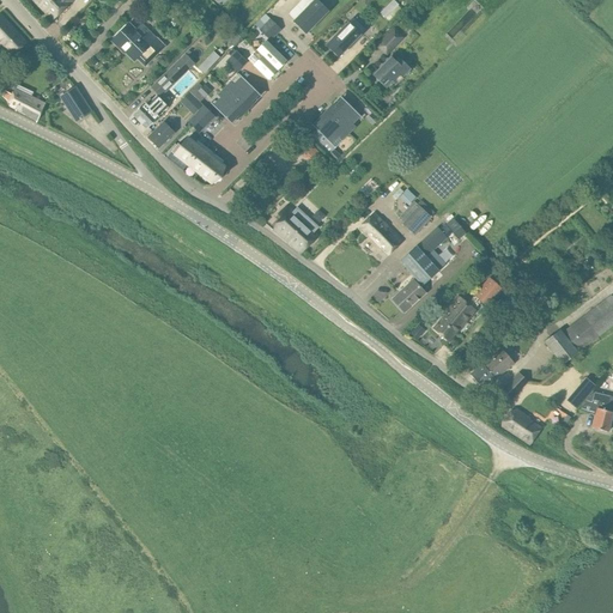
[(32,0),(52,19),(71,0),(32,0)]
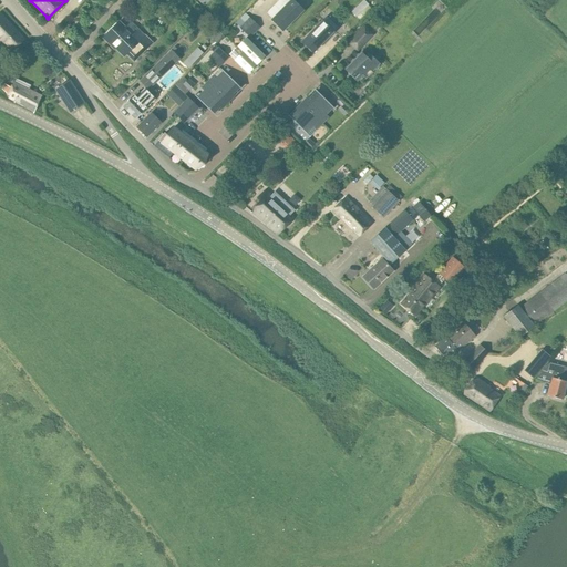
[(282,31),(285,29),(303,10),(292,0),(291,0),(271,20),(282,31)]
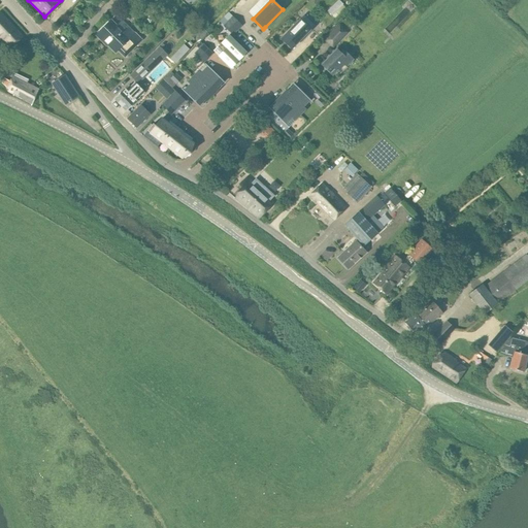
[(334,19),(348,7),(340,0),(337,0),(327,10),(334,19)]
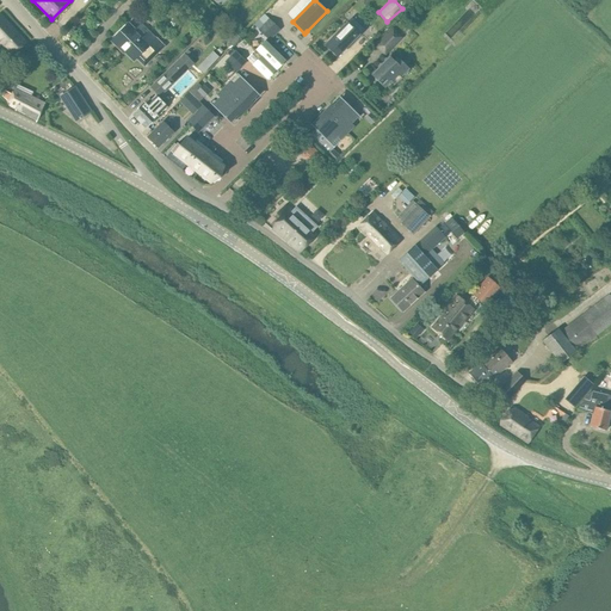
[(0,42),(12,55),(26,41),(1,14),(0,14),(0,42)]
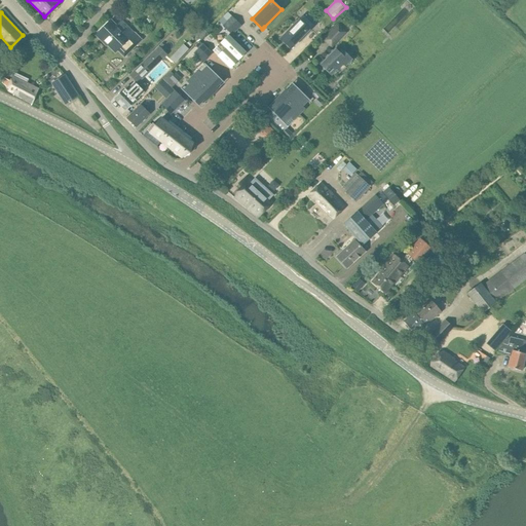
[(227,21),(236,30),(241,26),(232,16),(227,21)]
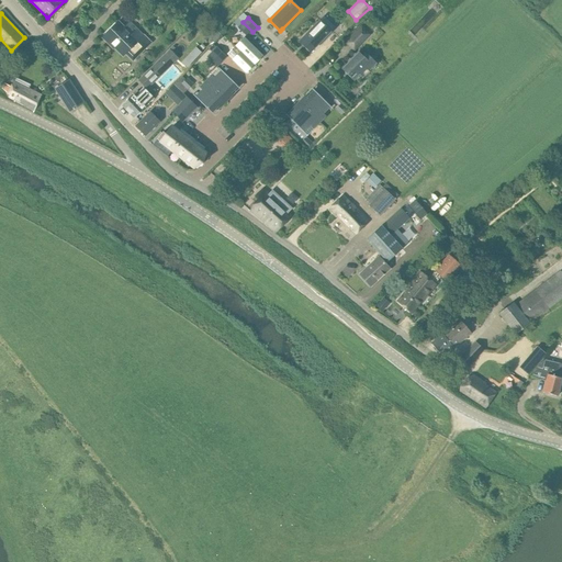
[(124,26),(120,21),(103,37),(102,36),(102,37),(109,44),(110,43),(122,55),(123,55),(122,54),(124,52),(134,63),(153,44),(130,21),(124,26)]
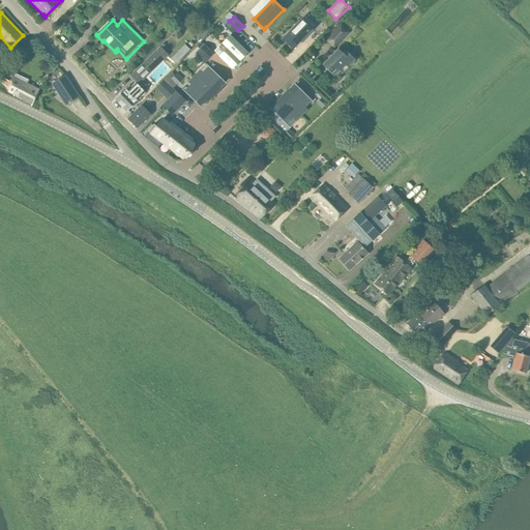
[(301,20),(284,37),(282,39),(292,50),(312,30),(301,20)]
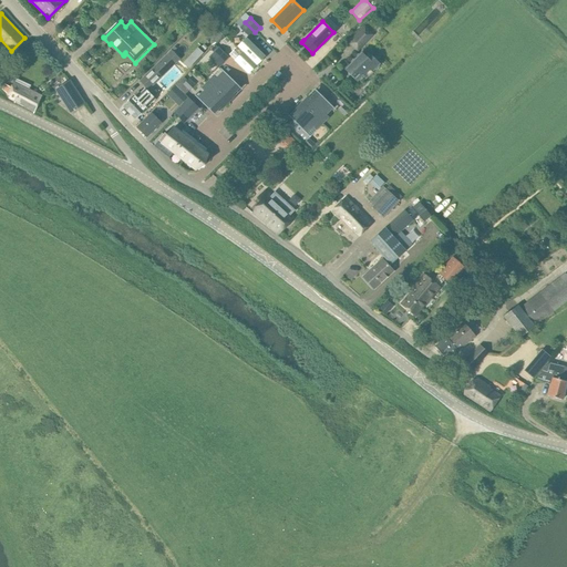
[(250,38),(255,32),(245,22),(240,28),(250,38)]
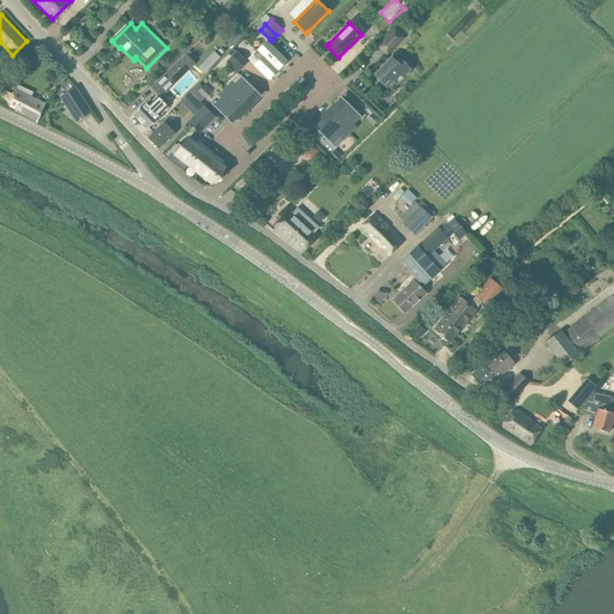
[(386,54),(407,34),(397,24),(377,44),(386,54)]
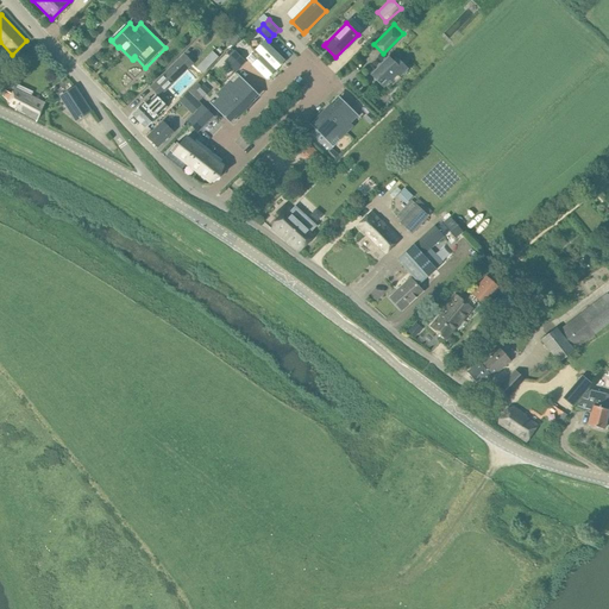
[(237,29),(231,35),(236,41),(242,33),(237,29)]
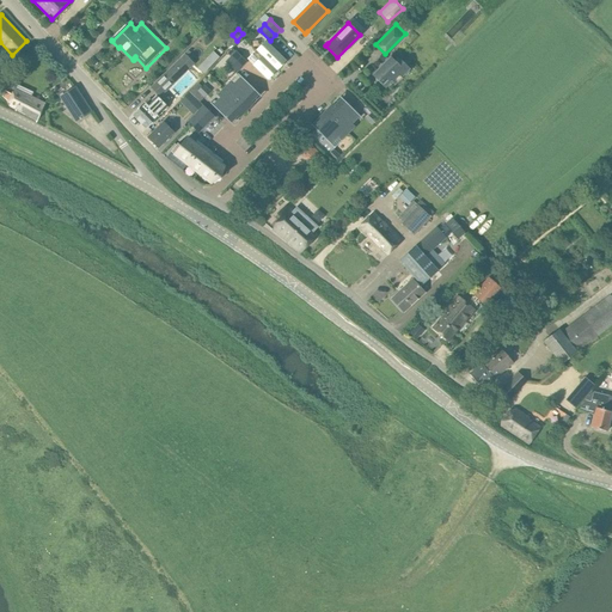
[(256,50),(277,71),(286,61),(271,47),(265,41),(256,50)]
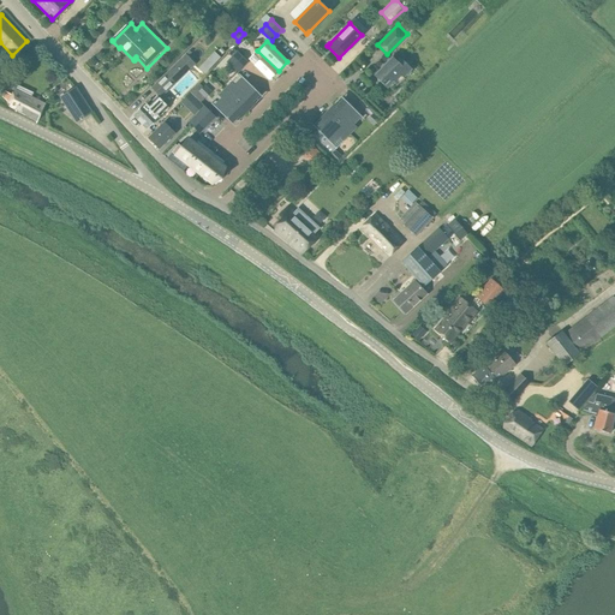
[(269,81),(279,71),(257,51),(249,59),(255,65),(269,81)]
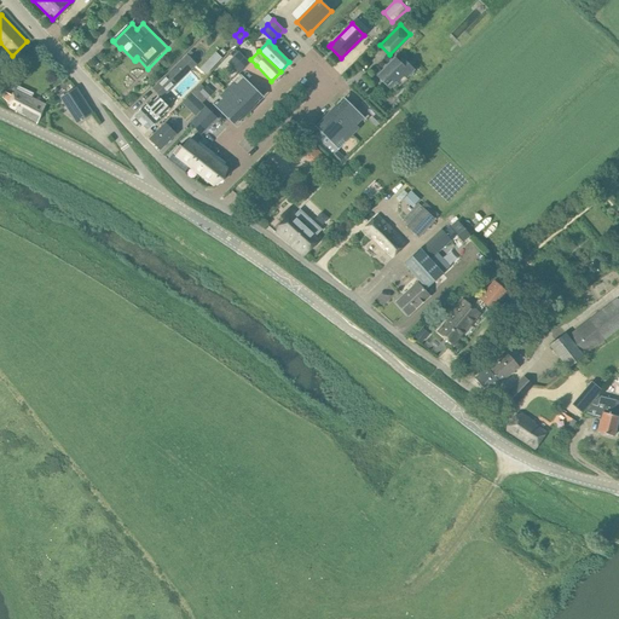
[(233,57),(244,68),(249,63),(238,52),(233,57)]
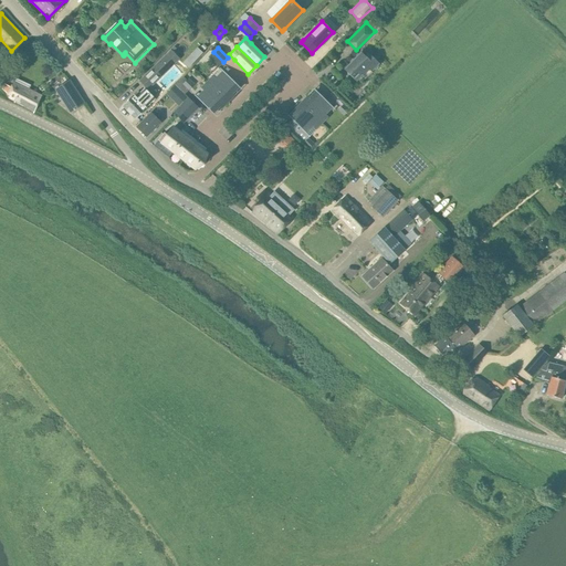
[(218,67),(223,62),(213,52),(208,58),(218,67)]
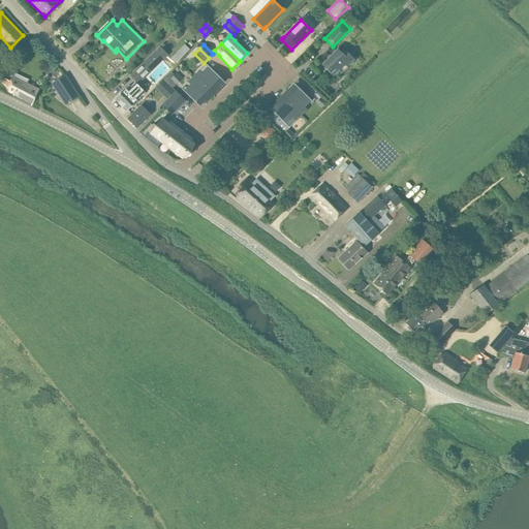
[(322,65),(333,75),(338,69),(341,72),(354,59),(345,51),(342,53),(338,50),(322,65)]
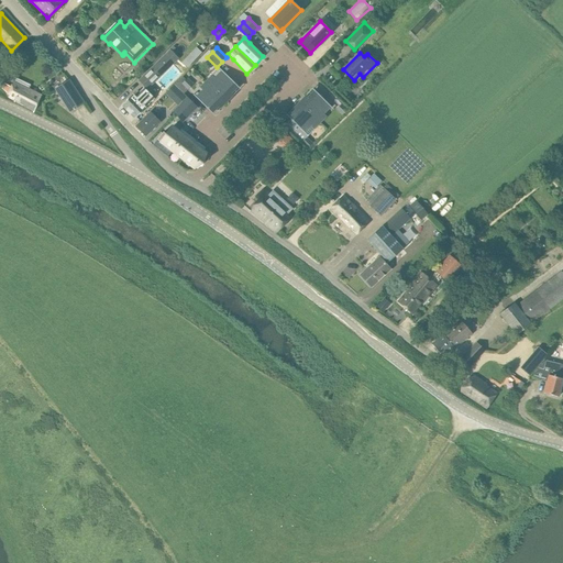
[(159,74),(153,66),(140,79),(146,86),(159,74)]
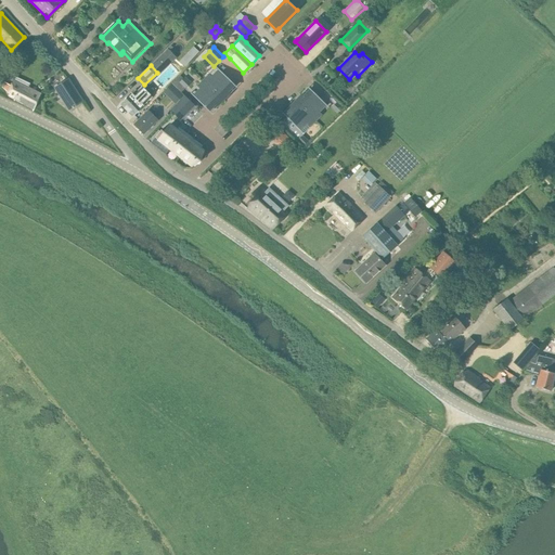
[(203,80),(224,101),(228,98),(226,95),(234,86),(235,86),(220,72),(220,73),(214,79),(209,74),(203,80)]
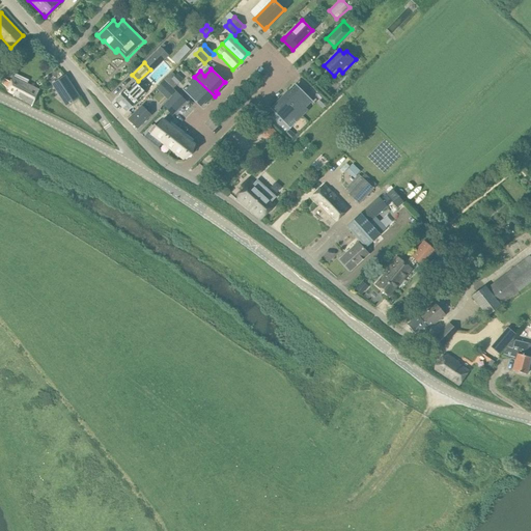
[(38,89),(28,84),(27,84),(29,81),(15,74),(7,88),(9,89),(8,91),(31,103),(38,89)]
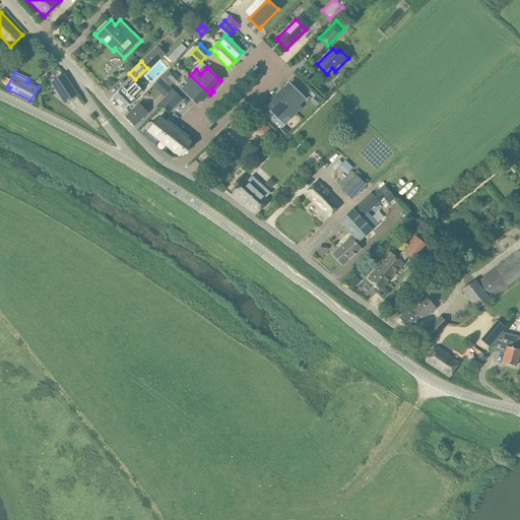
[(65,103),(77,94),(64,73),(51,81),(65,103)]
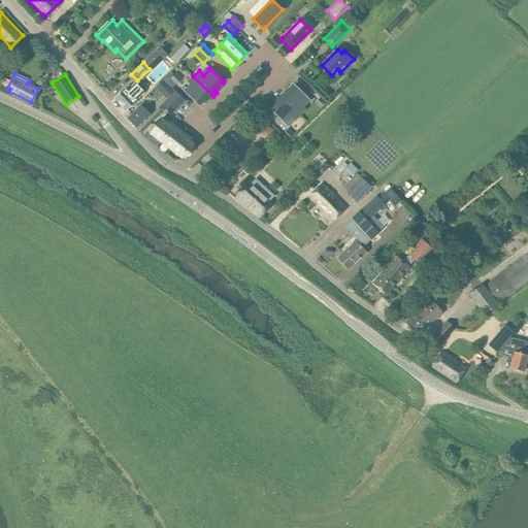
[(210,99),(213,96),(193,76),(188,81),(192,87),(186,93),(185,93),(199,106),(199,105),(207,97),(210,99)]
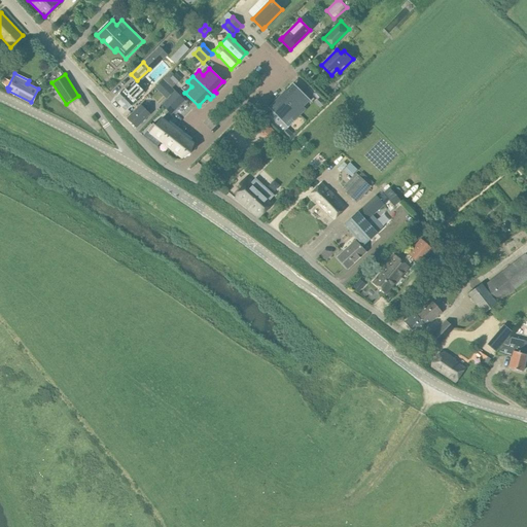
[(169,97),(174,93),(162,81),(157,85),(169,97)]
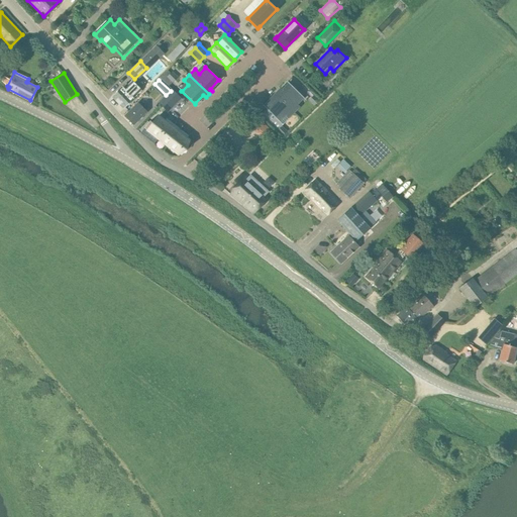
[(141,90),(133,83),(131,85),(129,83),(127,85),(125,83),(111,96),(123,109),(137,95),(137,94),(141,90)]
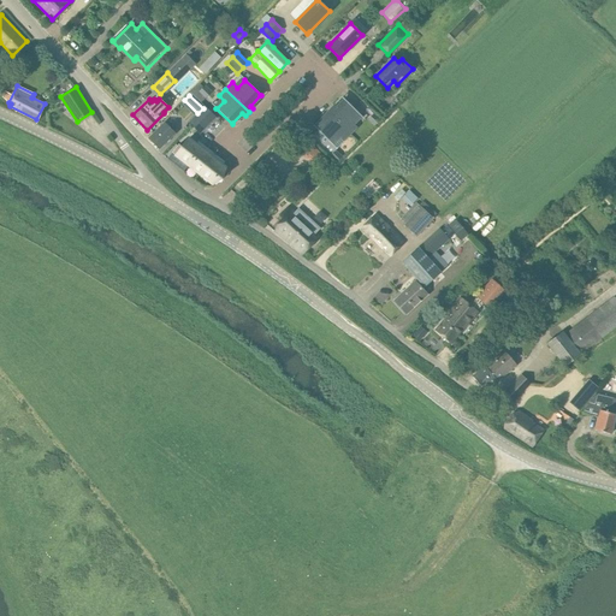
[(327,111),(350,134),(357,128),(351,122),(359,114),(360,116),(360,114),(344,99),(343,99),(344,100),(333,110),(331,107),(327,111)]
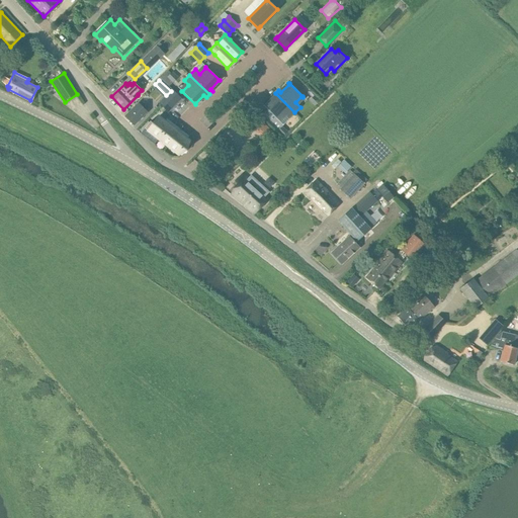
[(168,94),(177,103),(181,98),(172,89),(168,94)]
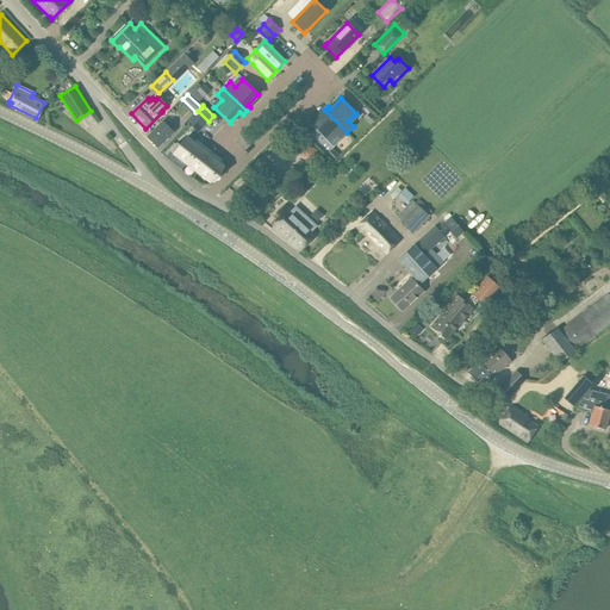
[(162,120),(173,130),(184,119),(173,109),(162,120)]
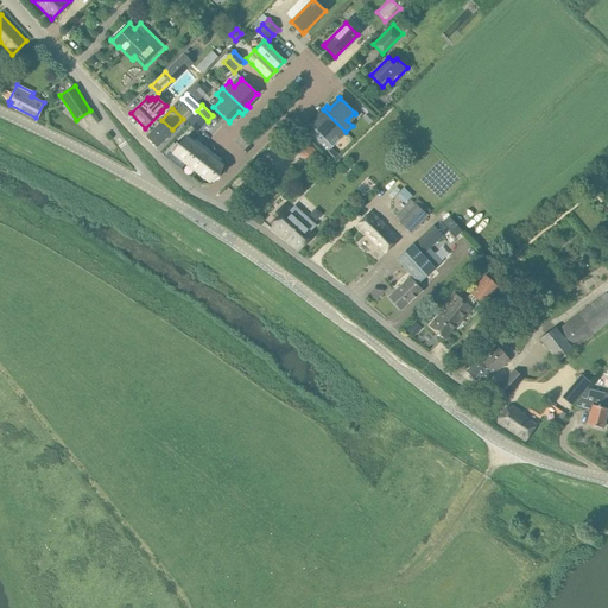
[(340,139),(346,132),(323,109),(320,113),(322,116),(312,126),(311,126),(327,141),(328,141),(327,140),(334,133),(340,139)]
